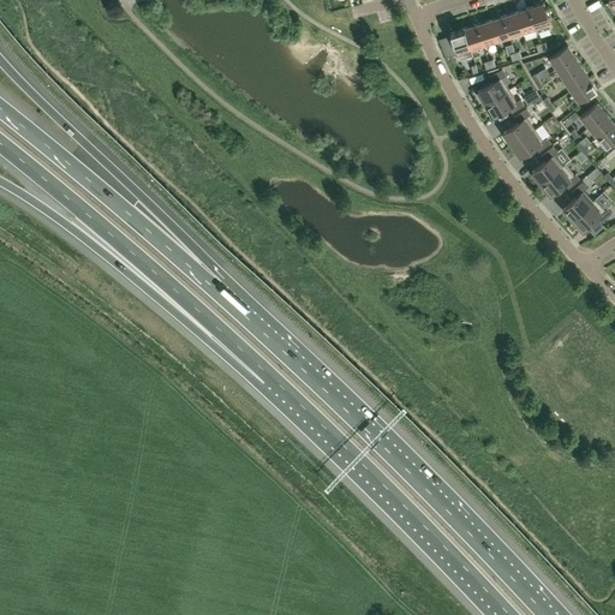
[(529,7),(537,31),(550,28),(543,3),(529,7)]
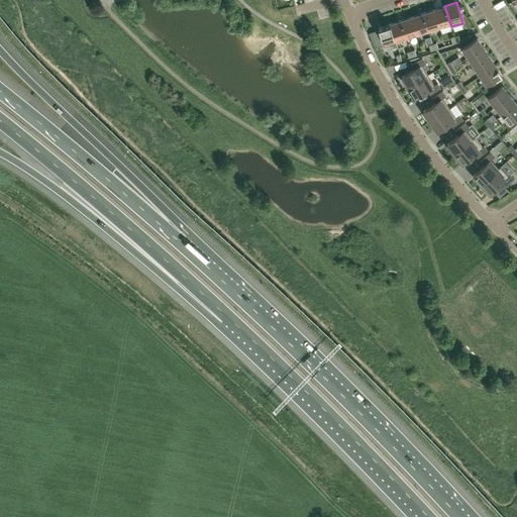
[(434,9),(439,28),(450,24),(451,27),(451,26),(444,6),(434,9)]
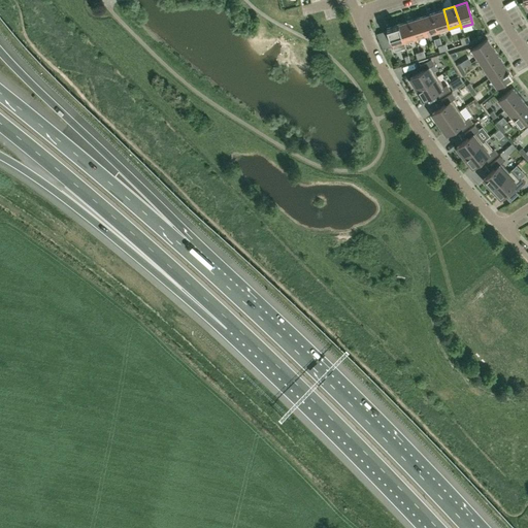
[(432,13),(438,32),(449,29),(443,9),(432,13)]
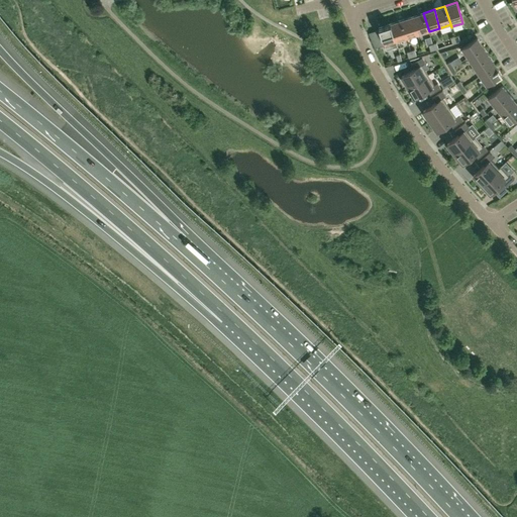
[(418,34),(429,31),(423,13),(412,16),(418,34)]
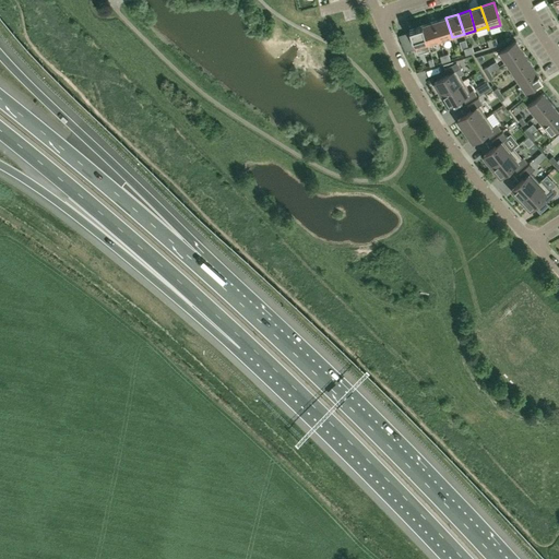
[(433,22),(440,42),(452,37),(445,18),(433,22)]
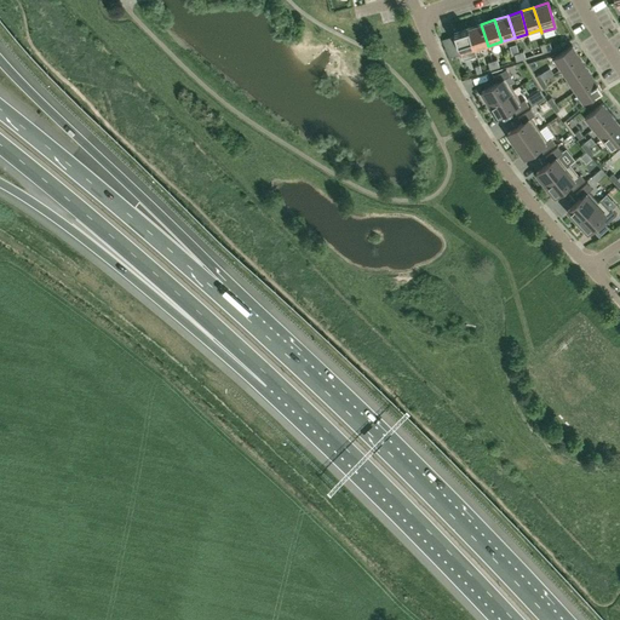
[(468,28),(475,50),(488,46),(481,24),(468,28)]
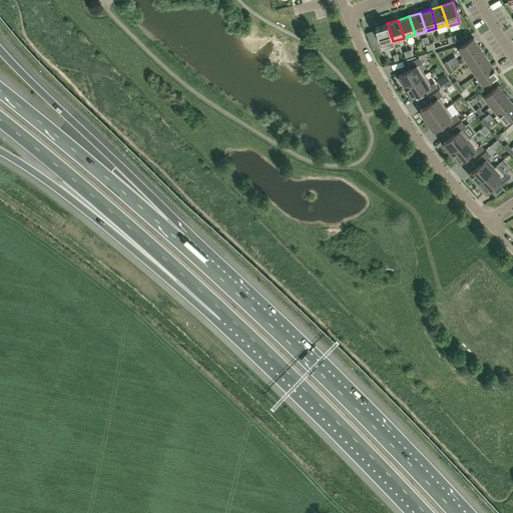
[(383,49),(394,46),(393,41),(387,23),(376,27),(383,49)]
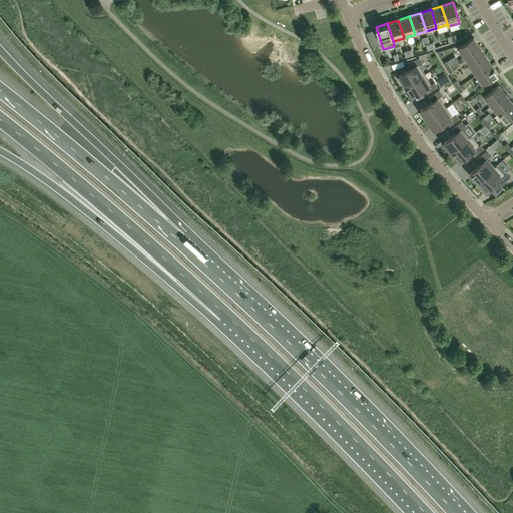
[(465,56),(480,47),(474,38),(459,47),(465,56)]
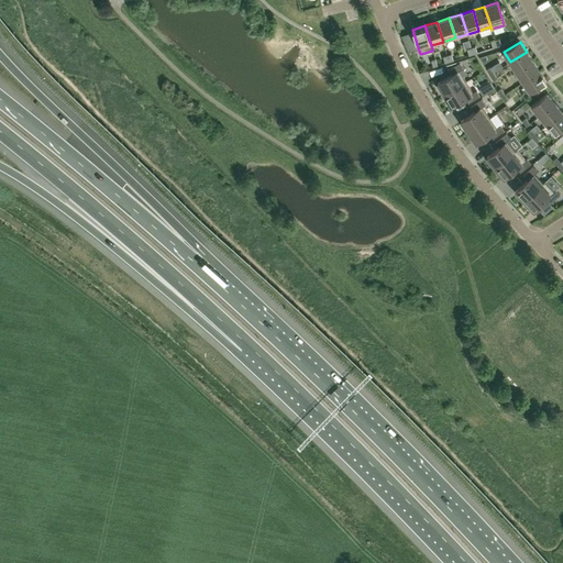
[(510,62),(517,72),(532,61),(527,52),(510,62)]
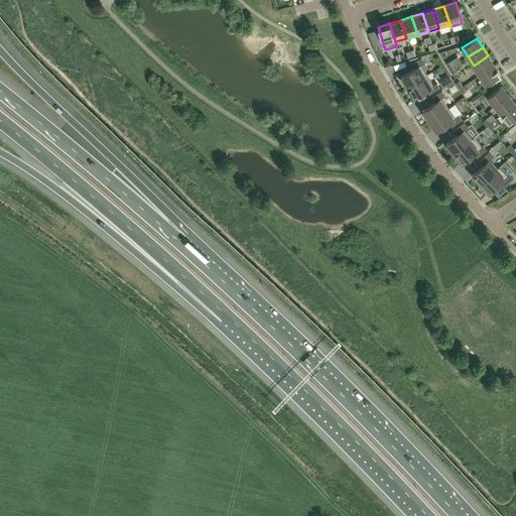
[(474,66),(480,75),(494,65),(488,55),(474,66)]
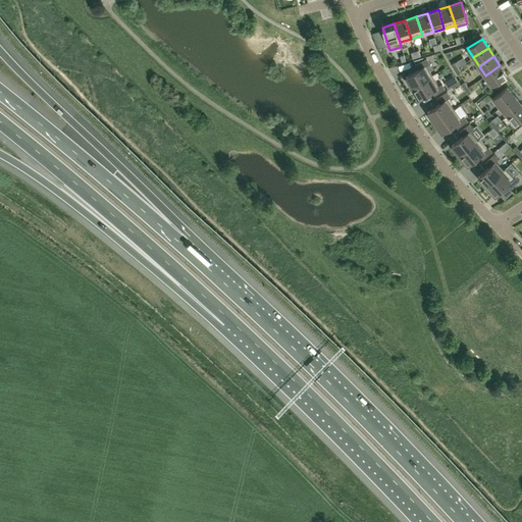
[(432,75),(429,70),(432,68),(429,63),(426,57),(415,64),(418,69),(406,77),(412,88),(432,75)]
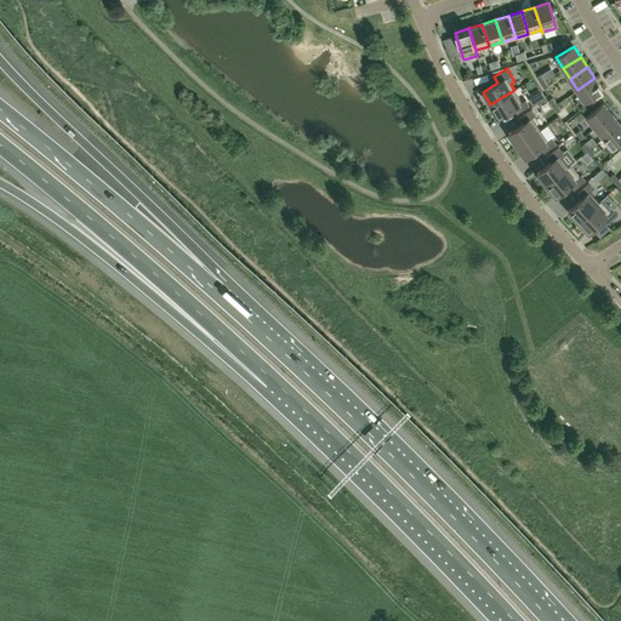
[(594,78),(577,90),(585,102),(603,90),(594,78)]
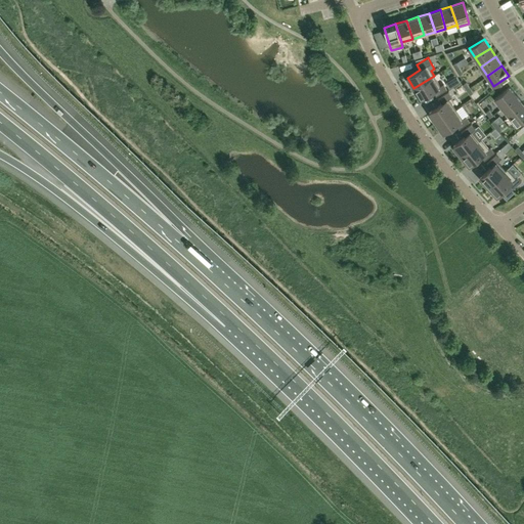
[(447,89),(443,84),(440,86),(434,76),(413,88),(420,98),(433,90),(436,95),(447,89)]
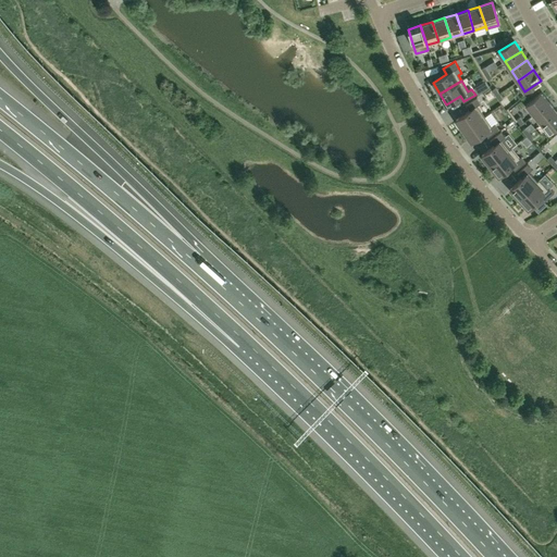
[(533,114),(548,101),(542,93),(541,93),(525,104),(527,106),(533,114)]
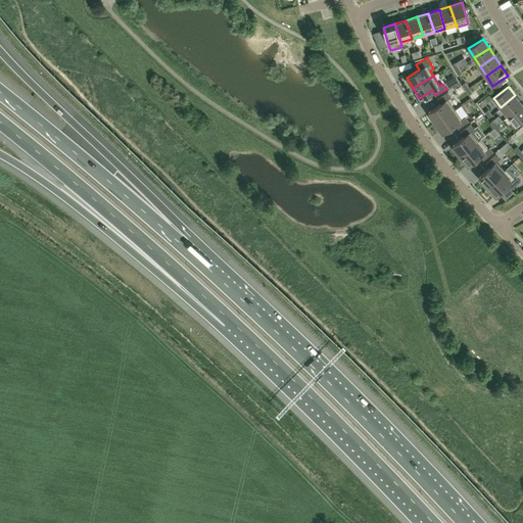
[(435,123),(455,108),(447,99),(452,97),(447,91),(437,99),(440,104),(428,112),(435,123)]
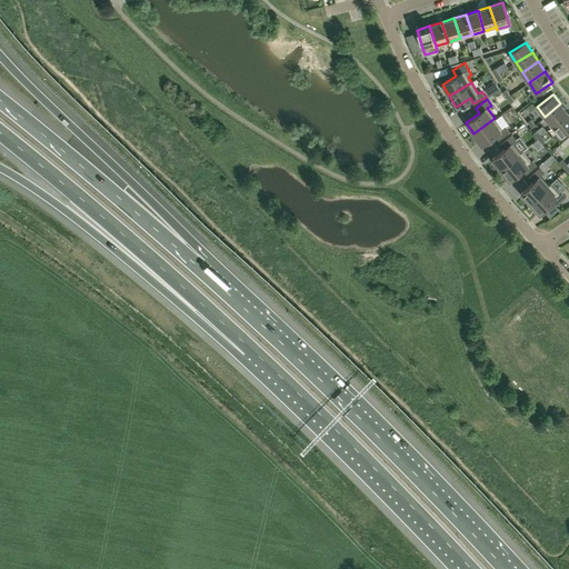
[(552,126),(568,113),(561,105),(560,103),(545,117),(546,117),(552,126)]
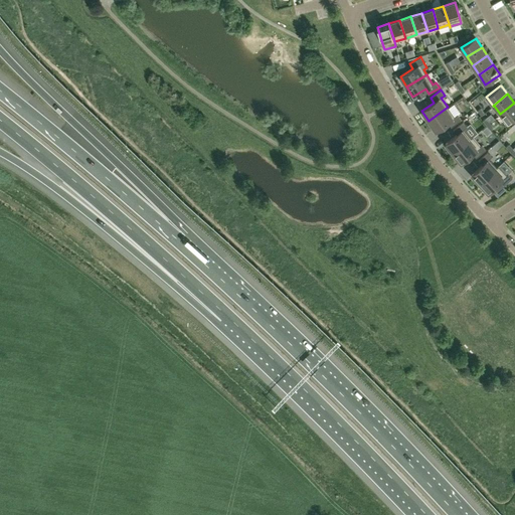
[(514,103),(500,114),(501,114),(508,123),(514,116),(514,103)]
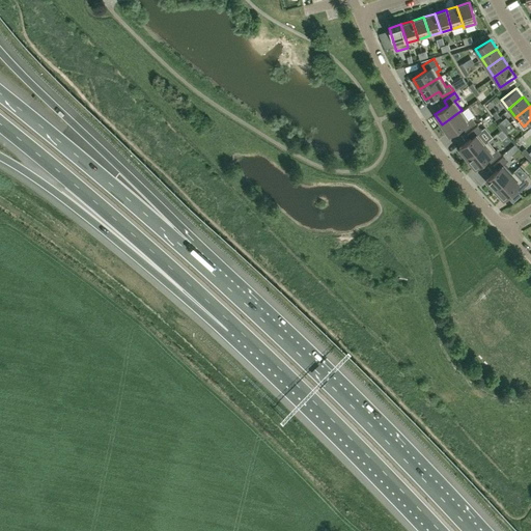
[(462,110),(442,124),(449,135),(462,126),(465,131),(476,123),(472,118),(469,120),(462,110)]
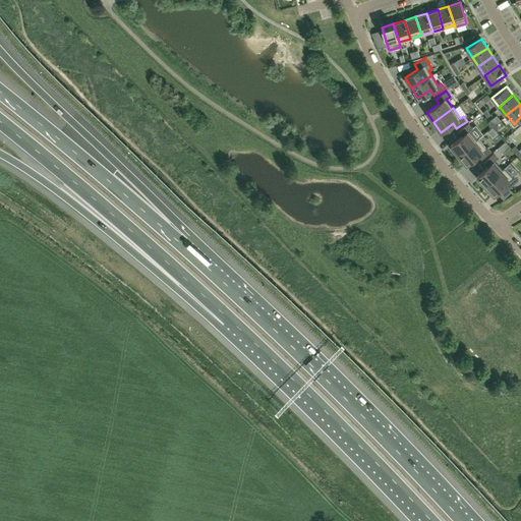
[(476,139),(469,130),(472,128),(468,123),(459,131),(462,135),(451,146),(458,155),(476,139)]
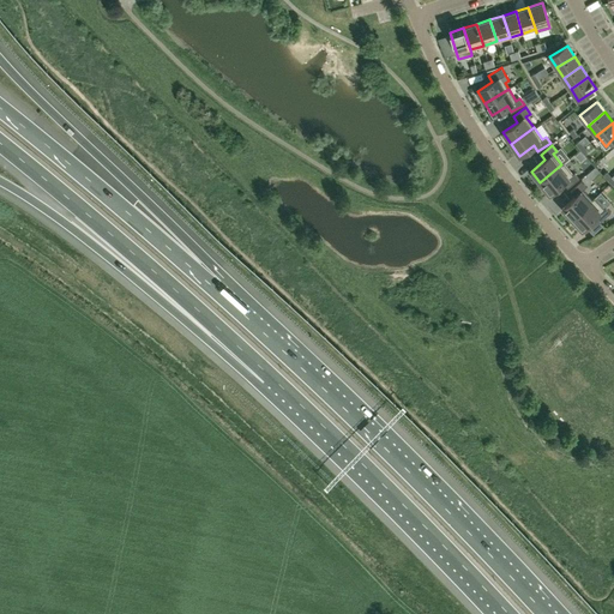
[(573,174),(564,162),(561,164),(540,182),(549,193),(563,182),(567,187),(579,179),(575,173),(573,174)]
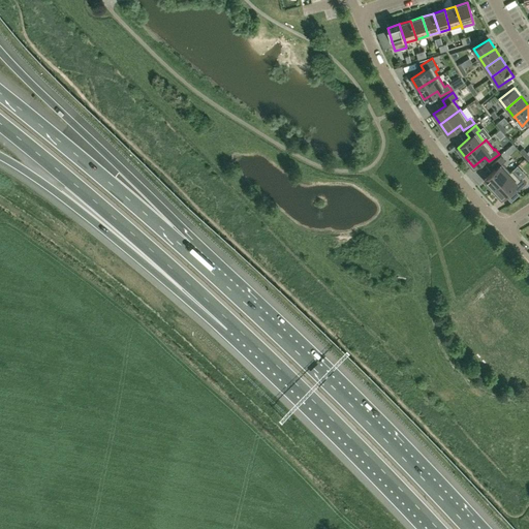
[(510,173),(510,172),(502,163),(505,160),(501,156),(492,164),(496,169),(485,180),(493,189),(510,173)]
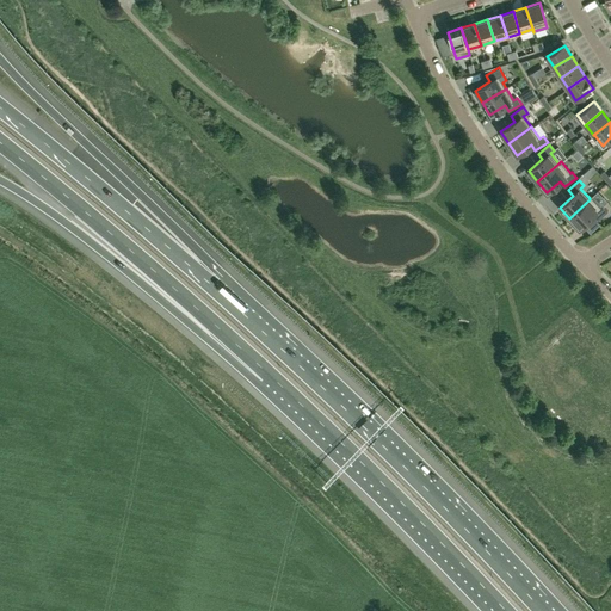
[(602,207),(591,197),(590,198),(590,199),(569,218),(579,228),(592,216),(597,221),(608,211),(603,205),(602,207)]
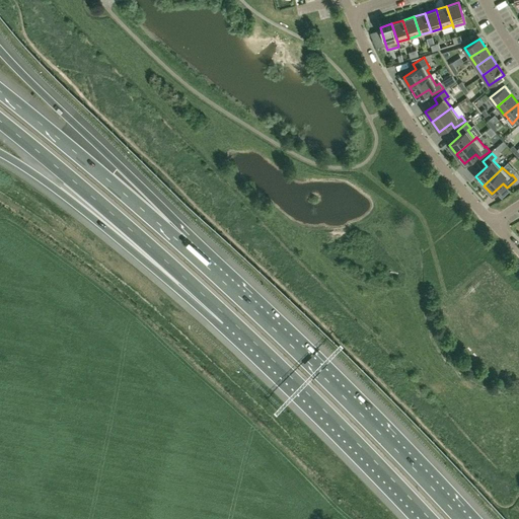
All buildings are outlined.
